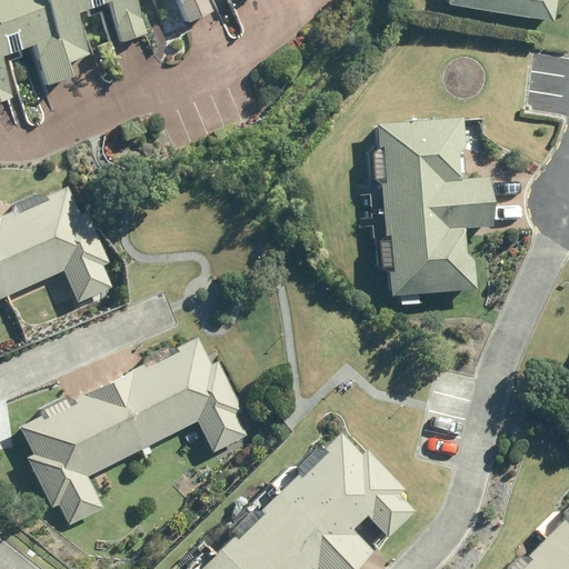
[(47,89),(72,79),(66,62),(41,0),(0,0),(0,102),(13,98),(0,62),(0,58),(31,47),(47,89)]
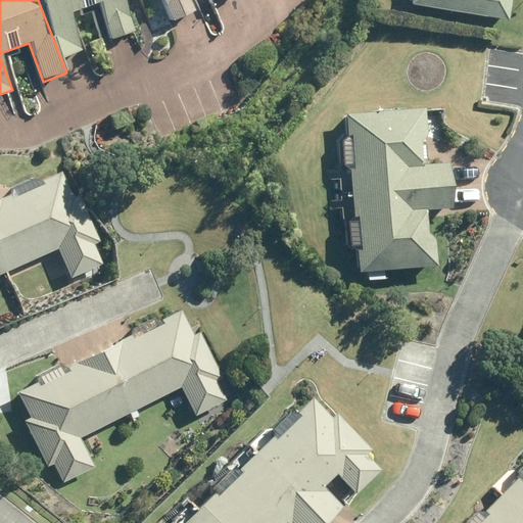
[(81,49),(67,15),(96,4),(110,41),(136,32),(124,0),(38,0),(60,57),(81,49)]
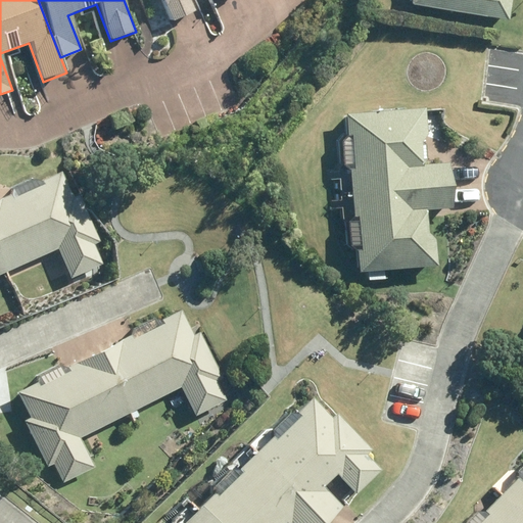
[(161,0),(172,21),(194,11),(188,0),(161,0)]
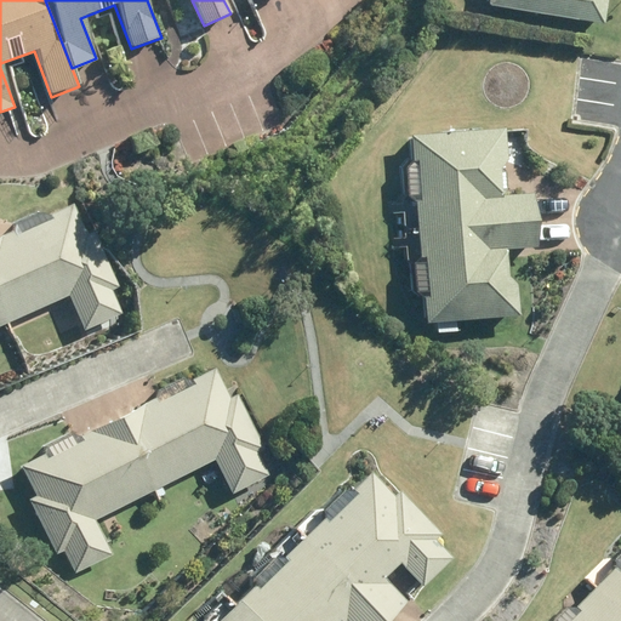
[(490,0),(490,7),(603,24),(607,0),(490,0)]
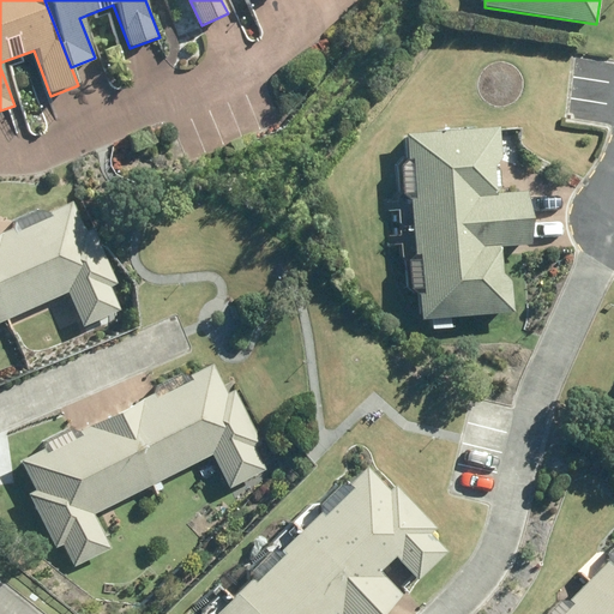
[(409,199),(411,233),(397,234),(398,256),(404,257),(405,283),(419,294),(420,319),(512,313),(510,281),(503,274),(501,247),(531,245),(527,193),(497,196),(494,169),(503,160),(500,128),(405,136),(408,161),(401,161),(403,200),(409,199)]
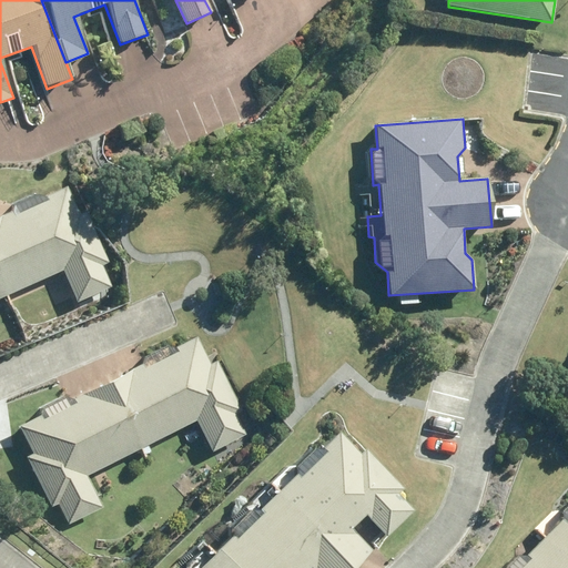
[(103,265),(108,263),(85,213),(80,216),(67,186),(0,216),(0,279),(7,294),(62,270),(77,303),(113,287),(103,265)]
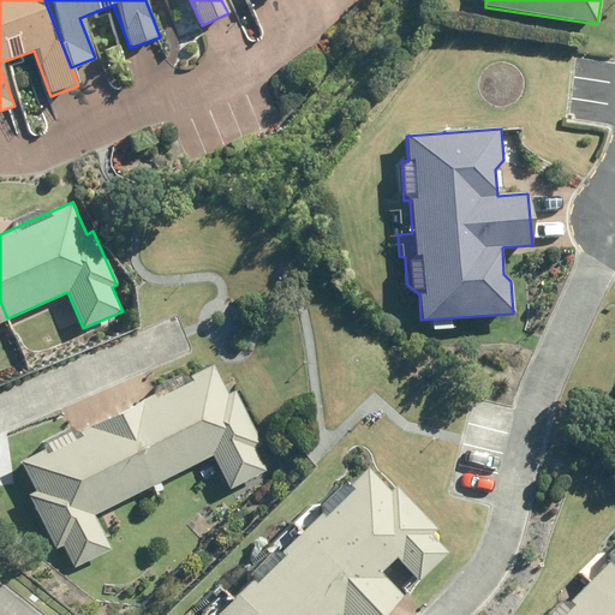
[(159,389),(162,398),(156,401),(153,396),(120,413),(156,485),(213,455),(230,489),(264,470),(254,449),(262,445),(234,392),(228,395),(213,366),(190,377),(192,382),(187,386),(183,376),(159,389)]
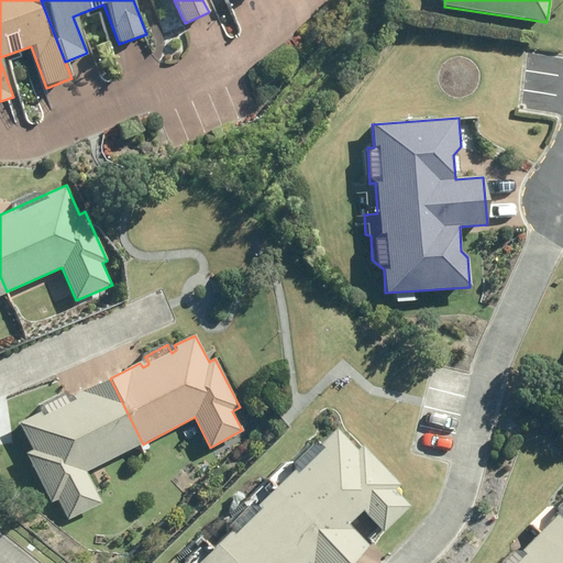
[(102,505),(86,473),(143,444),(110,378),(20,423),(35,452),(25,456),(50,504),(57,500),(68,521),(102,505)]
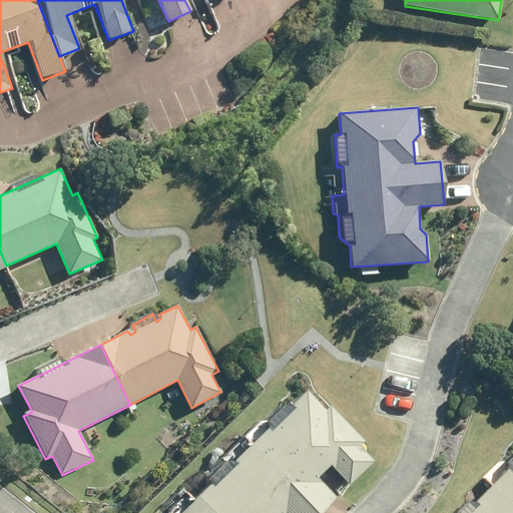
[(242,436),(319,512),(320,512),(336,498),(317,478),(330,465),(351,486),(375,463),(360,448),(366,442),(330,405),(324,411),(307,393),(290,409),(285,404),(263,425),(259,421),(242,436)]
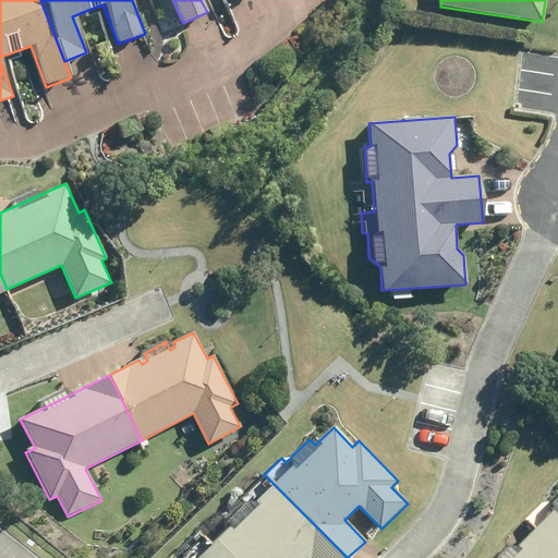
[(228,525),(211,542),(227,557),(347,557),(264,474),(243,496),(246,500),(225,522),(228,525)]
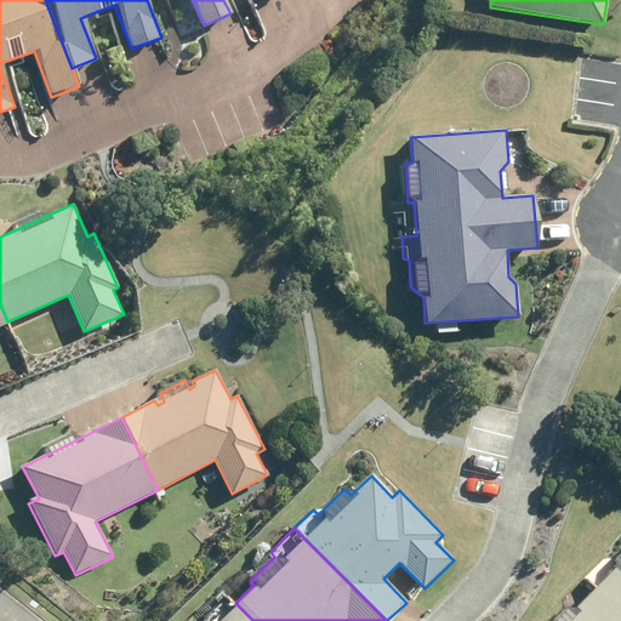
[(620,550),(615,557),(620,562),(597,585),(620,609),(620,550)]
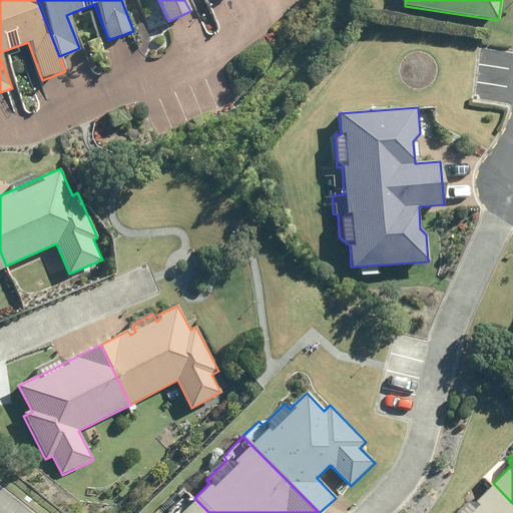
[(512,512),(512,503),(493,483),(475,500),(474,498),(458,512),(512,512)]
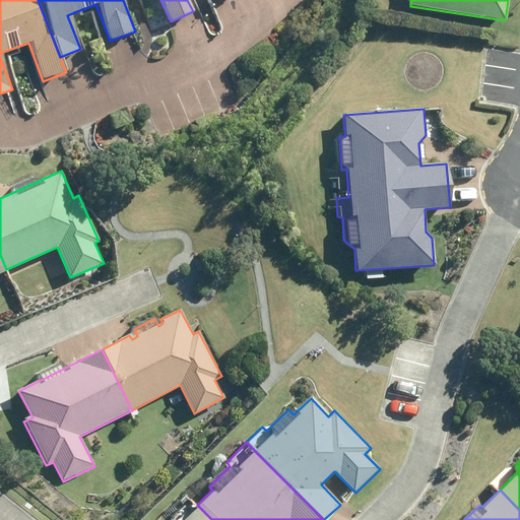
[(170,519),(211,519),(197,505),(194,507),(188,502),(170,519)]
